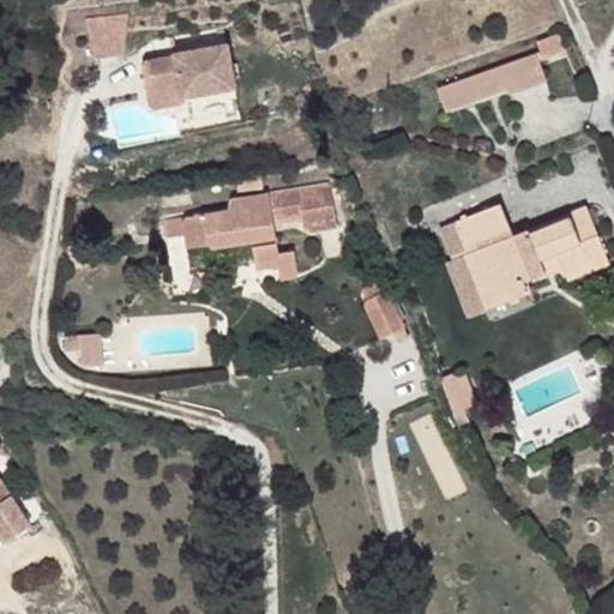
[(133,12),(91,11),(94,52),(124,52),(133,12)]
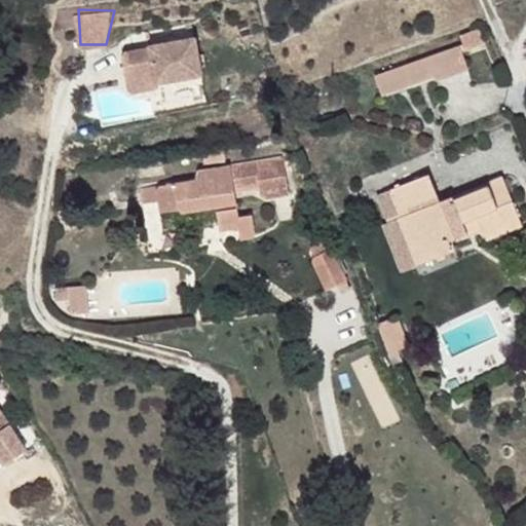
[(485,43),(479,28),(460,35),(463,43),(459,45),(462,51),(485,43)]
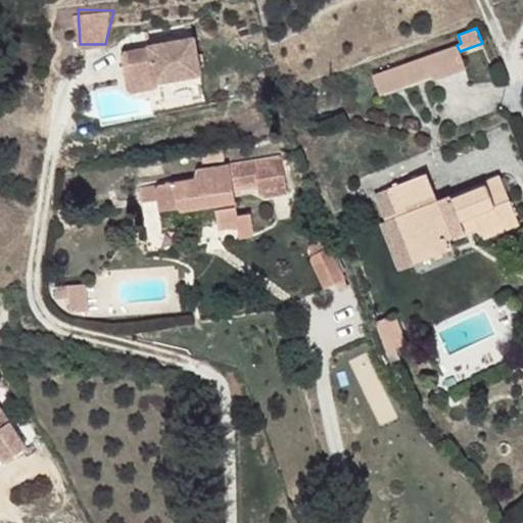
[(194,38),(148,46),(148,48),(125,52),(122,58),(128,87),(132,91),(155,87),(154,83),(200,75),(194,38)]
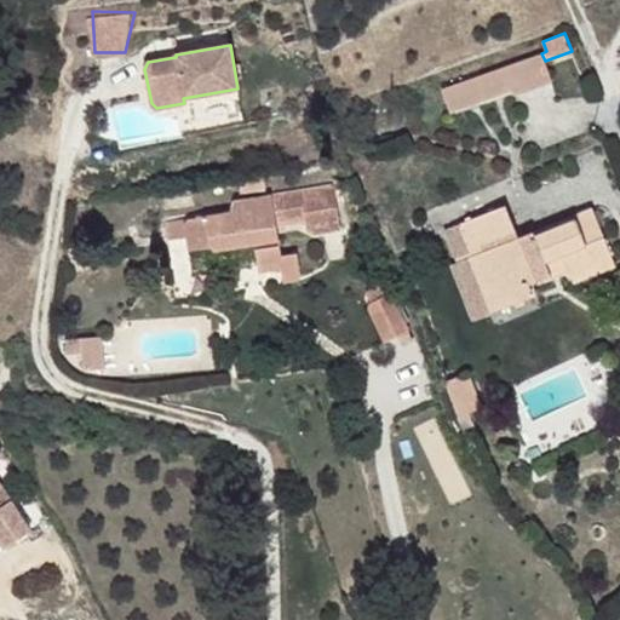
[(545,61),(541,53),(503,67),(511,90),(512,95),(551,81),(545,61)]
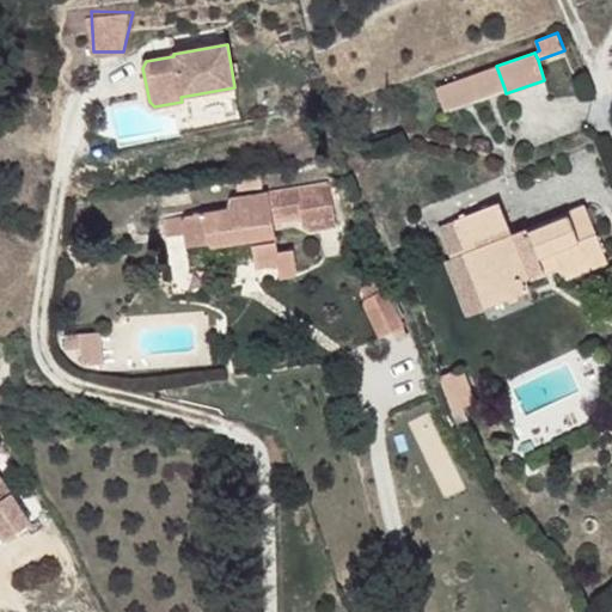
[(496,66),(435,87),(444,110),(505,89),(496,66)]
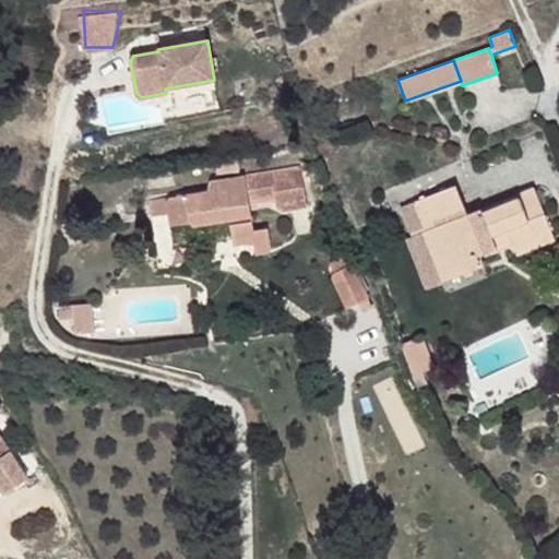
[(305,165),(247,179),(253,209),(281,202),(284,215),(316,206),(305,165)]
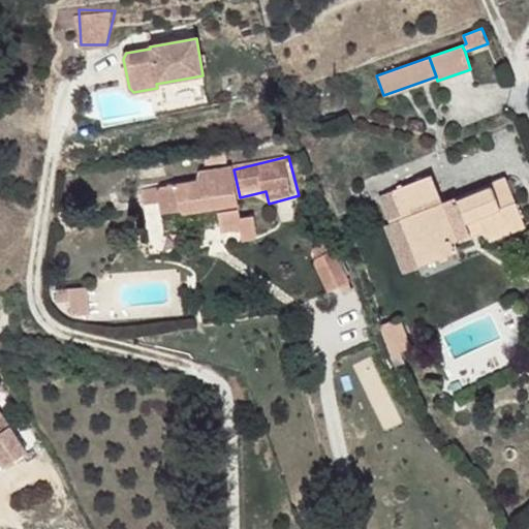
[(238,234),(241,247),(263,241),(257,220),(246,223),(240,197),(234,169),(199,178),(196,187),(154,197),(156,214),(158,222),(176,219),(180,221),(212,214),(218,232),(235,229),(238,234)]
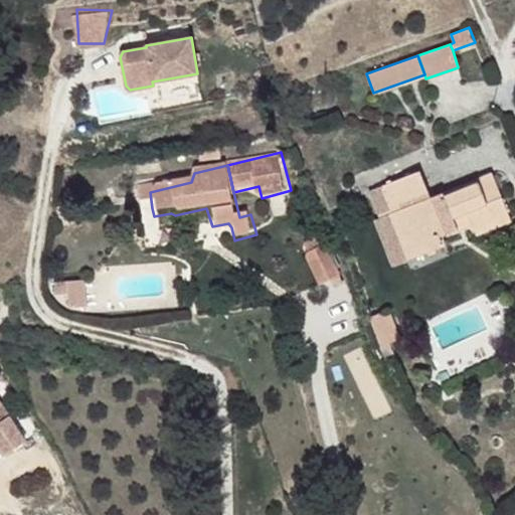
[(492,173),(431,197),(419,171),(380,186),(370,191),(380,217),(376,219),(393,264),(418,253),(415,245),(472,223),(476,234),(496,225),(494,218),(508,212),(492,173)]
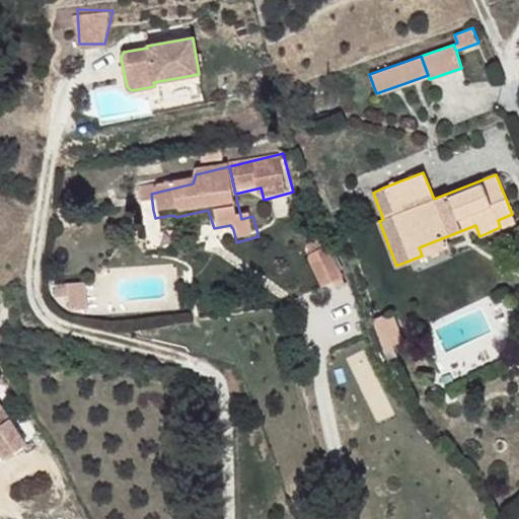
[(153,210),(151,194),(136,197),(139,212),(153,210)]
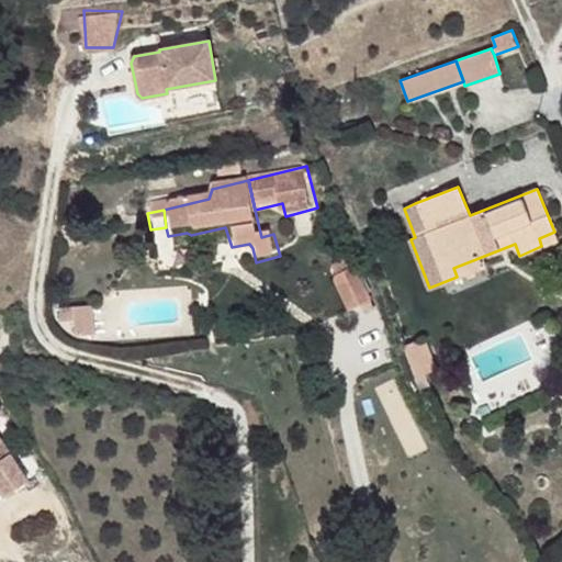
[(558,240),(554,232),(539,238),(541,246),(558,240)]
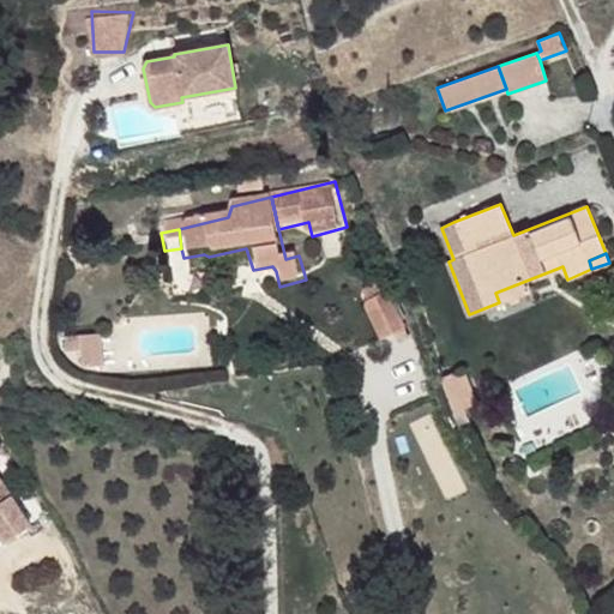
[(101,333),(66,336),(66,350),(82,349),(83,366),(103,365),(101,333)]
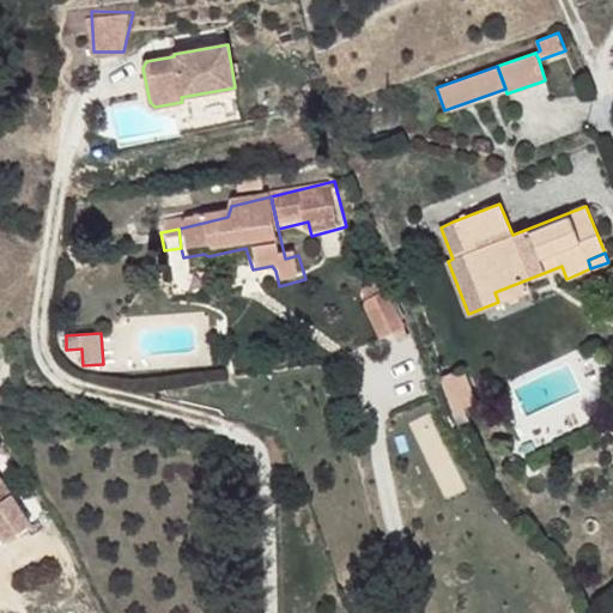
[(475,402),(462,369),(439,377),(454,414),(465,411),(463,407),(475,402)]
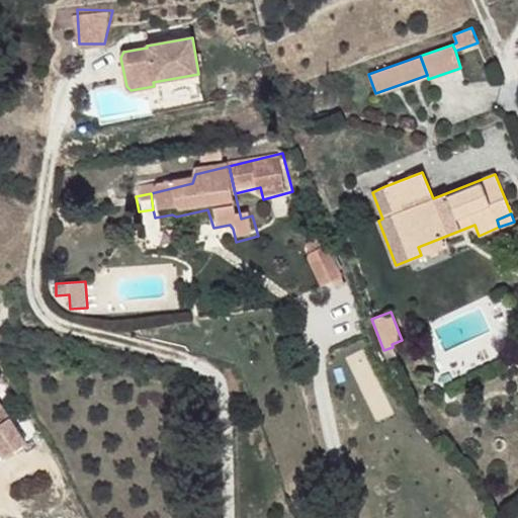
[(0,447),(6,455),(25,440),(8,417),(0,422),(0,447)]
